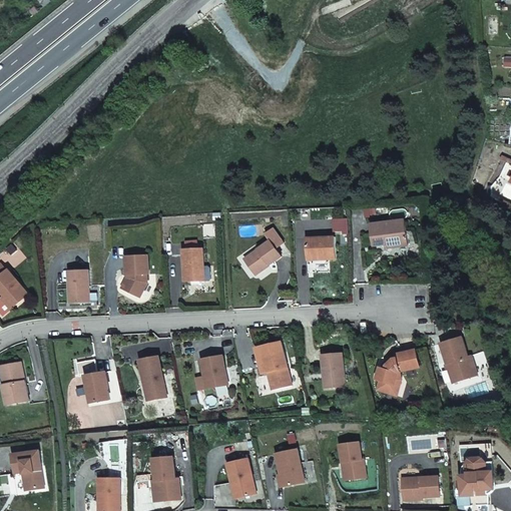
[(510,56),(502,56),(501,64),(510,64),(510,56)]
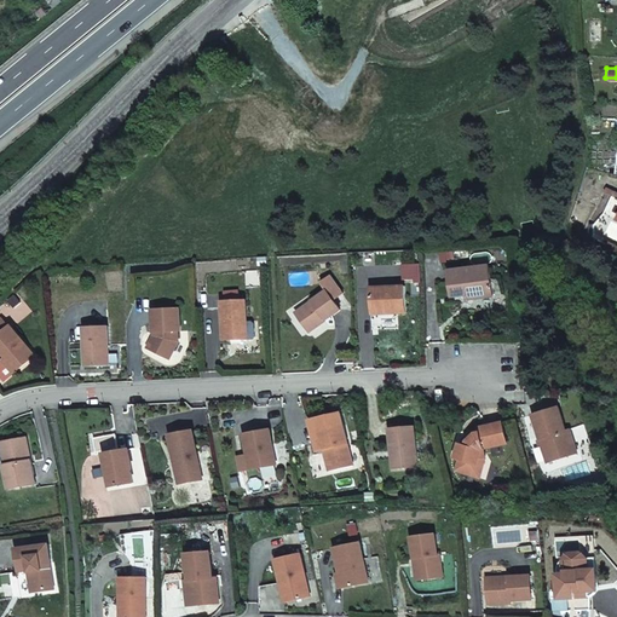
[(417,261),(402,263),(402,277),(411,277),(411,281),(417,281),(417,261)]
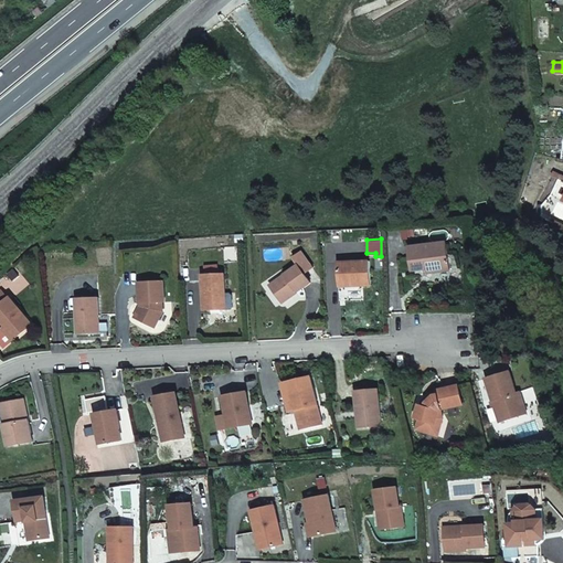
[(444,241),(405,245),(407,268),(424,267),(428,266),(429,271),(447,268),(444,241)]
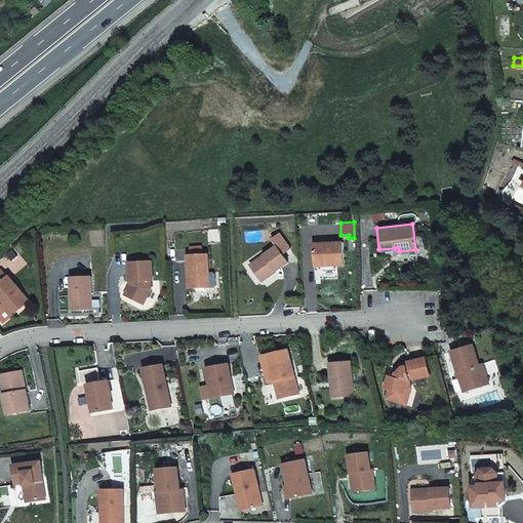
[(251,266),(260,279),(286,260),(280,253),(288,247),(278,233),(270,239),(274,246),(263,254),(265,256),(251,266)]
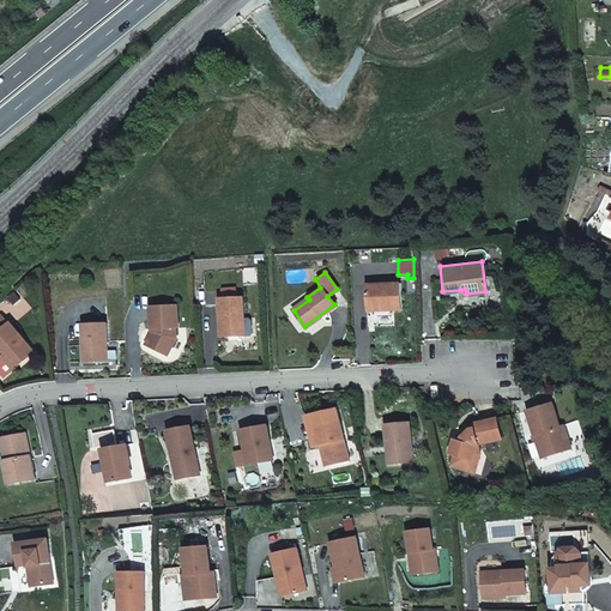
[(399,280),(363,282),(364,304),(379,304),(379,308),(400,307),(399,280)]
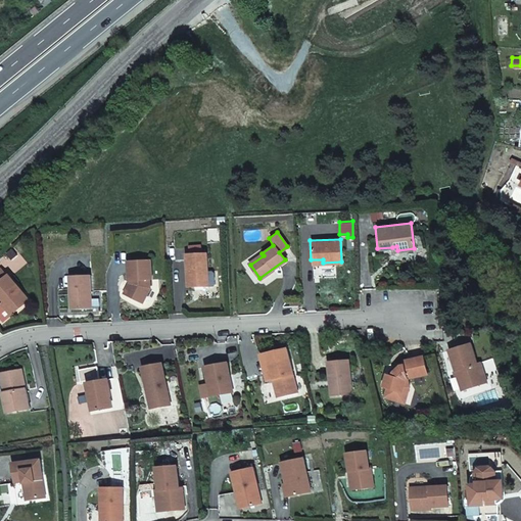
[(205,251),(185,252),(186,285),(206,284),(205,270),(206,270),(205,251)]
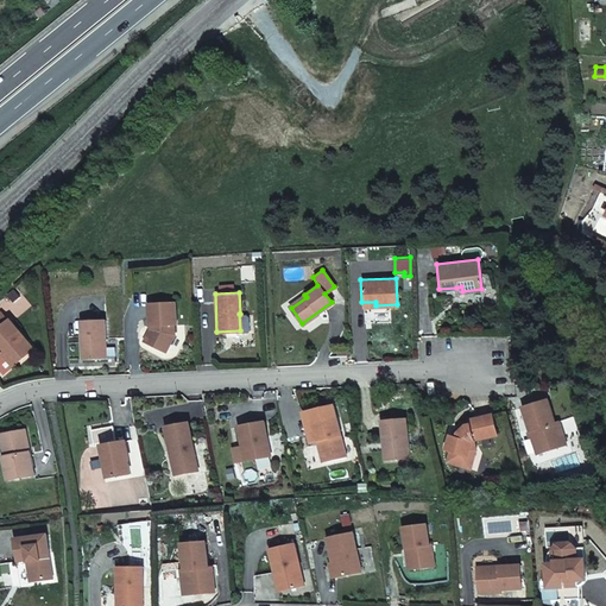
[(152,329),(145,342),(164,351),(174,334),(172,323),(176,323),(175,302),(147,303),(149,324),(152,324),(152,329)]
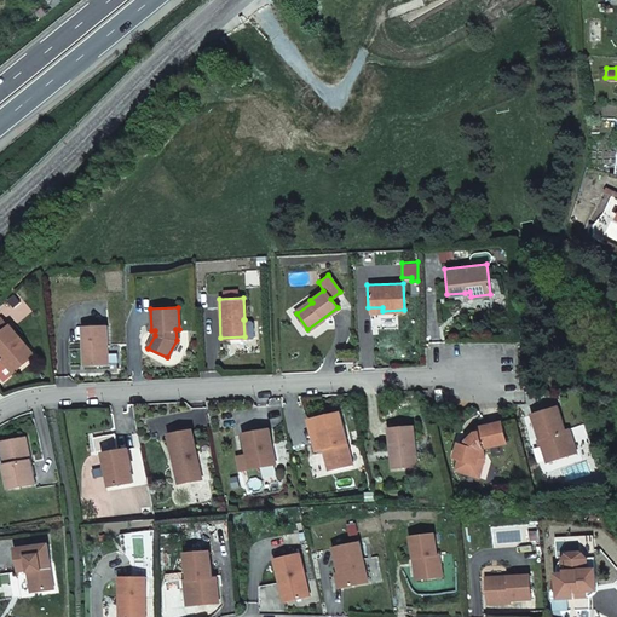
[(0,351),(4,356),(15,369),(34,355),(9,324),(7,326),(0,332),(0,351)]
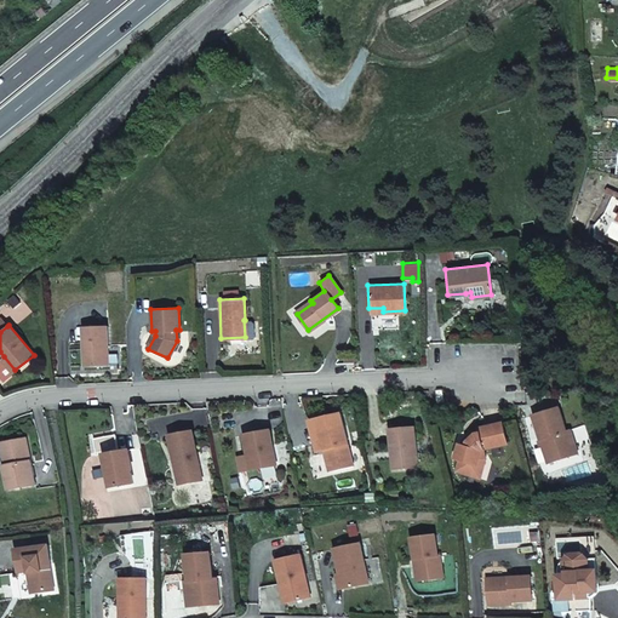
[(81,326),(83,365),(107,364),(106,325),(81,326)]
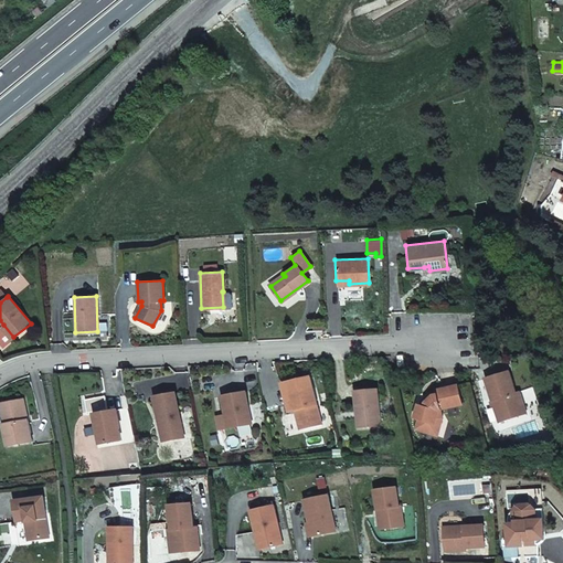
[(11,339),(13,337),(3,325),(1,327),(11,339)]
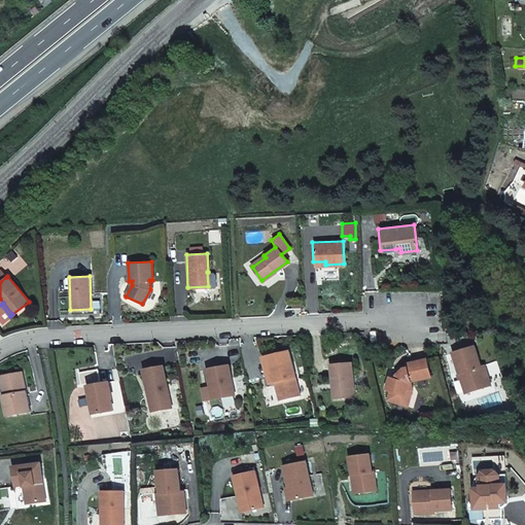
[(473,344),(450,351),(462,391),(471,388),(470,385),(479,383),(478,380),(487,377),(483,363),(479,364),(473,344)]
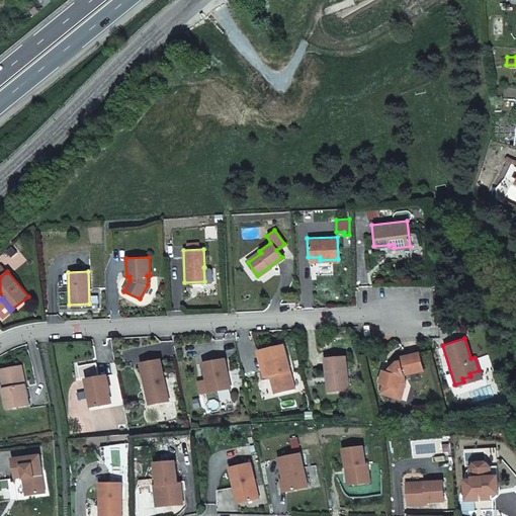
[(273,373),(277,392),(293,388),(283,344),(263,349),(269,374),(273,373)]
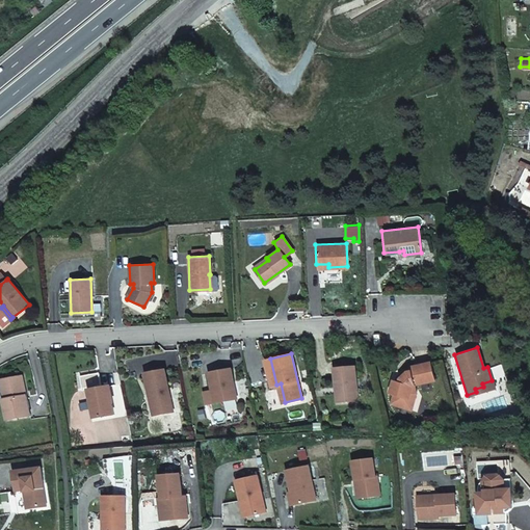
[(276,385),(270,359),(265,360),(271,386),(276,385)]
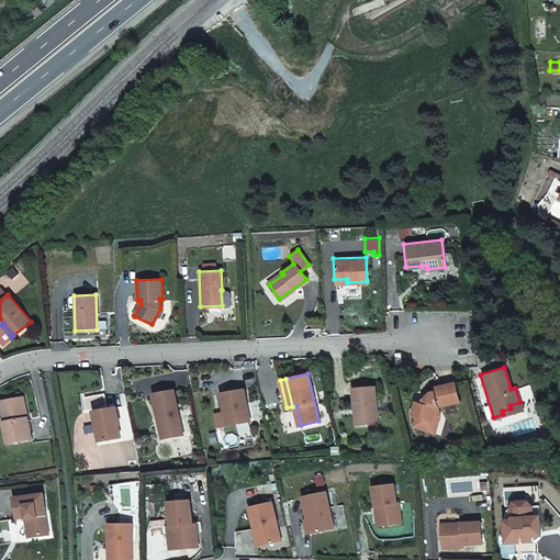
[(415,416),(412,425),(427,430),(435,407),(437,405),(458,401),(455,382),(433,387),(433,388),(434,391),(430,392),(422,399),(421,403),(417,402),(415,401),(411,414),(415,416)]
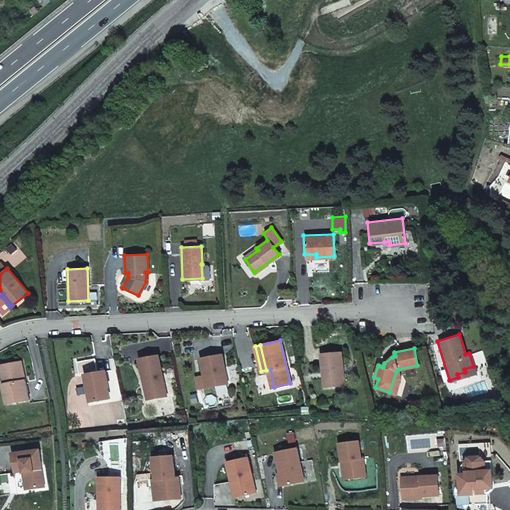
[(340,351),(319,353),(322,385),(343,384),(340,351)]
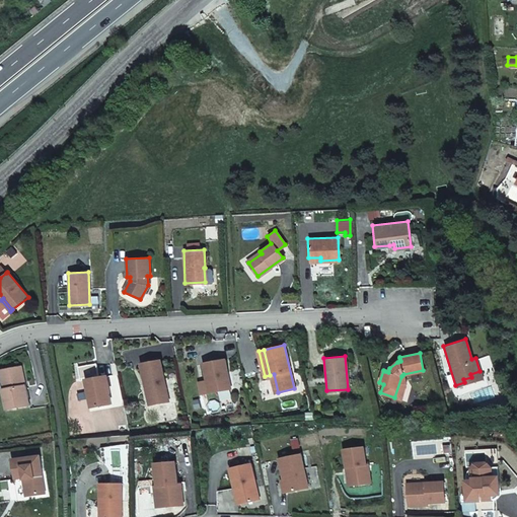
[(224,357),(203,362),(207,380),(210,379),(212,390),(230,386),(224,357)]
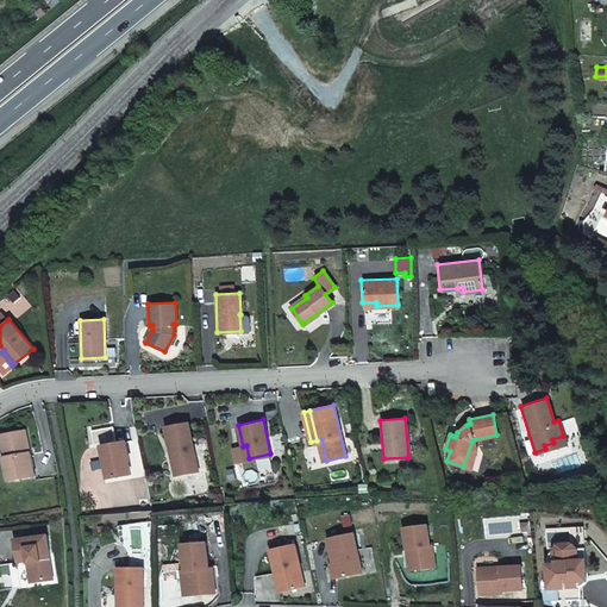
[(454,431),(452,436),(456,437),(457,432),(467,425),(470,424),(469,420),(464,421),(454,431)]
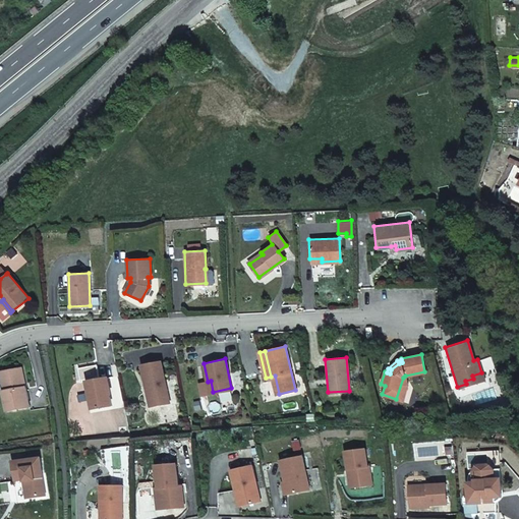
[(153,405),(169,402),(161,360),(140,364),(146,384),(148,383),(153,405)]
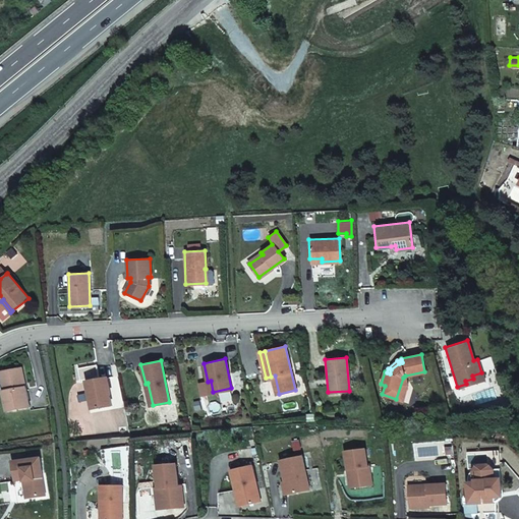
[(20,366),(2,369),(6,389),(1,390),(5,409),(27,405),(20,366)]
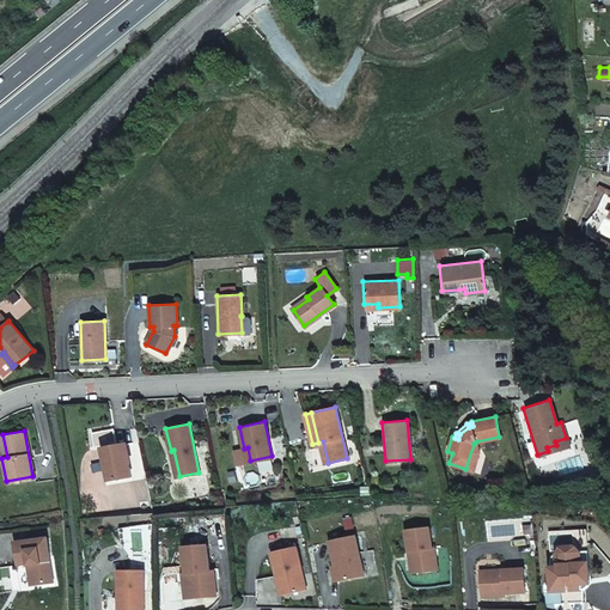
[(547,447),(548,451),(568,445),(566,438),(555,441),(556,445),(547,447)]
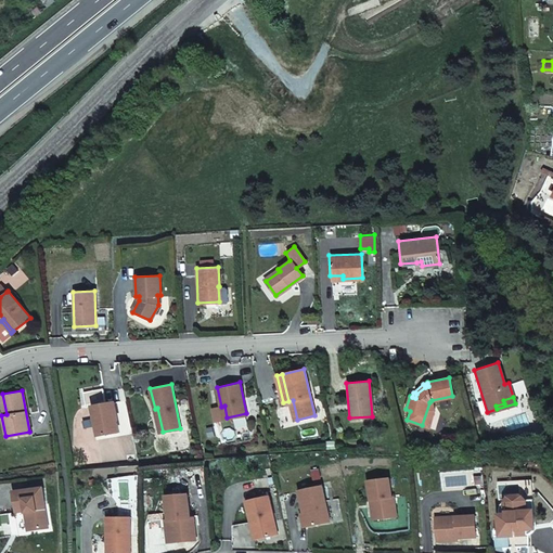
[(429,402),(422,425),(427,426),(434,410),(432,400),(429,402)]
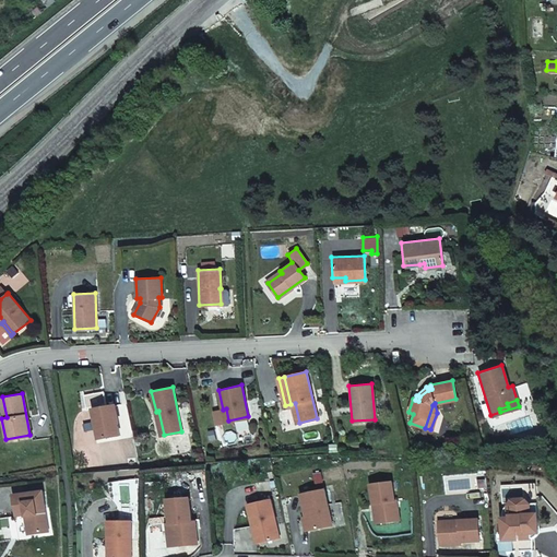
[(113,404),(92,407),(97,437),(118,434),(113,404)]
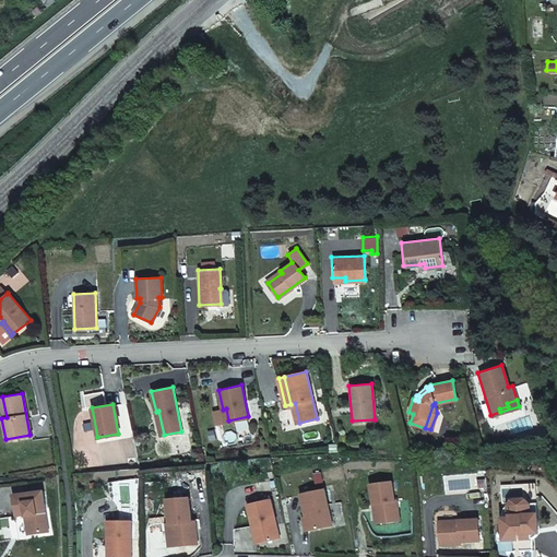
[(223,410),(214,411),(217,423),(228,421),(226,409),(223,410)]
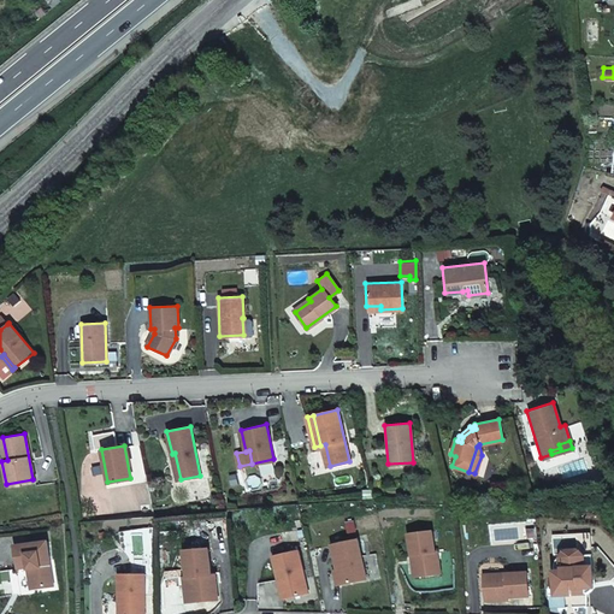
[(430,530),(407,532),(409,554),(413,553),(415,574),(438,572),(435,549),(432,550),(430,530)]
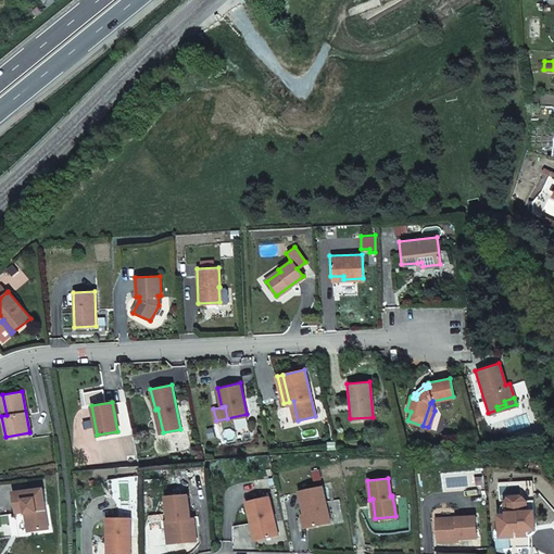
[(41,486),(12,489),(15,510),(24,508),(24,511),(28,510),(30,528),(47,526),(41,486)]
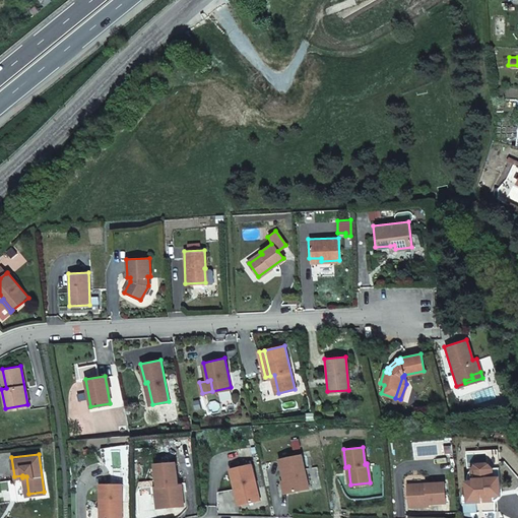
[(301,454),(278,458),(285,492),(307,488),(301,454)]
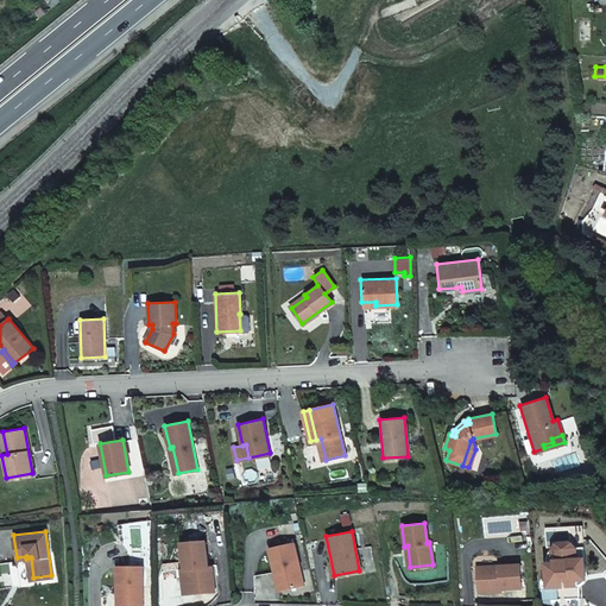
[(204,540),(181,542),(183,568),(184,568),(187,593),(213,591),(210,572),(207,573),(207,566),(204,540)]
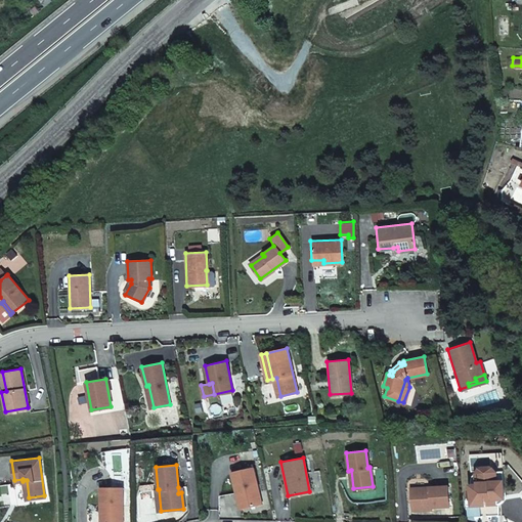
[(242,507),(261,503),(253,467),(230,472),(235,491),(238,491),(242,507)]
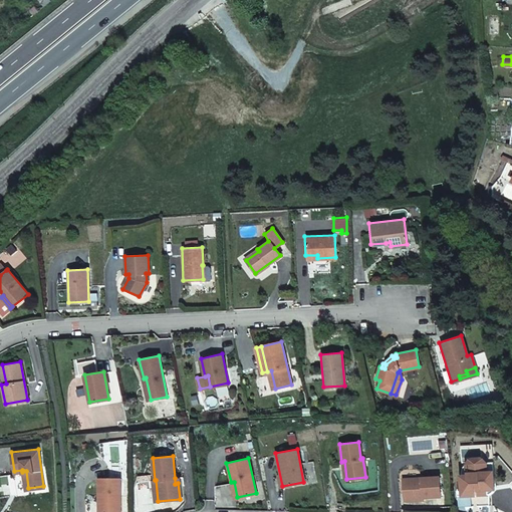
[(486,462),(466,463),(467,475),(460,475),(461,489),(456,490),(457,505),(476,505),(475,489),(487,488),(486,462)]
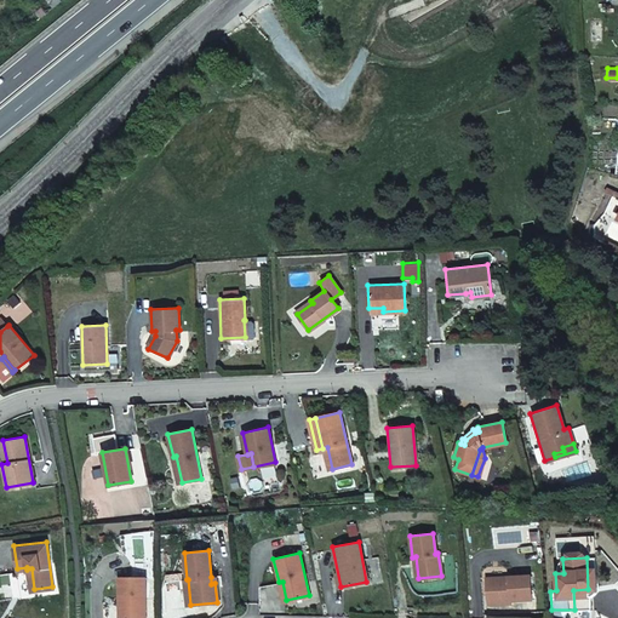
[(594,558),(587,558),(588,589),(573,590),(574,610),(589,608),(588,595),(596,589),(594,558)]
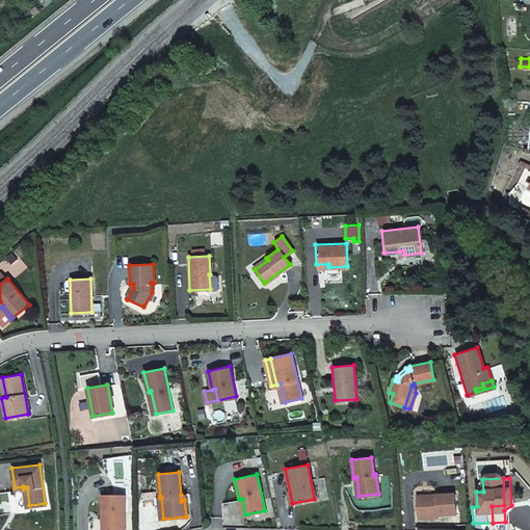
[(434,494),(434,497),(416,498),(417,518),(436,517),(436,514),(454,512),(453,493),(434,494)]
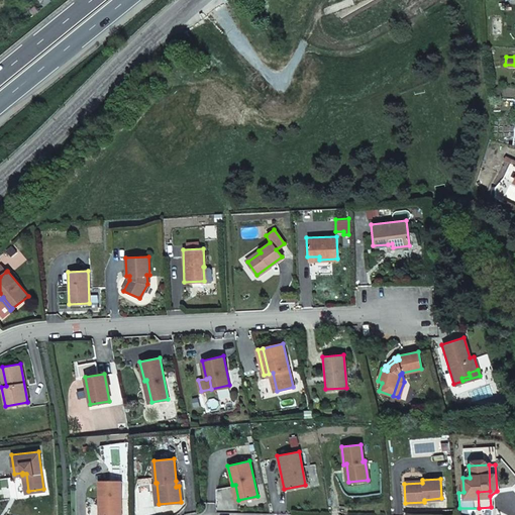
[(119,514),(120,480),(98,480),(98,500),(100,500),(100,514),(119,514)]
